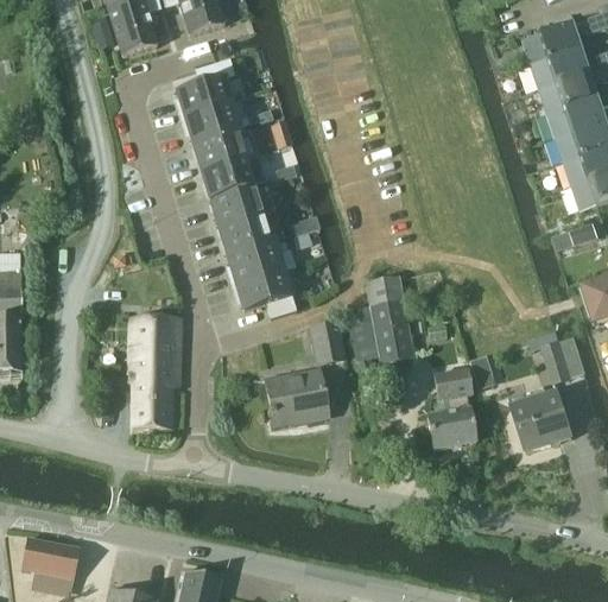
[(106,5),(121,56),(156,46),(145,13),(159,8),(157,0),(121,0),(106,5)]
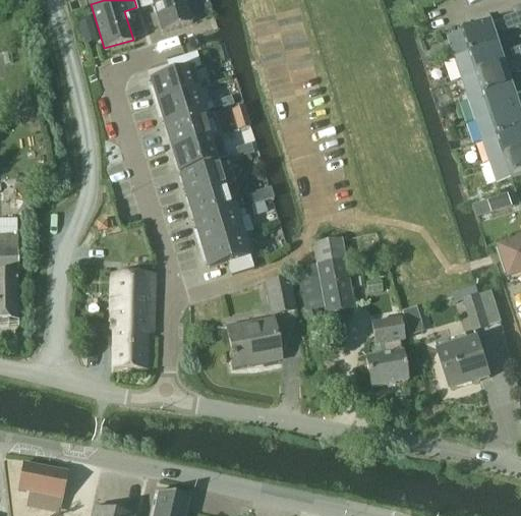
[(153,2),(162,31),(190,21),(184,0),(138,0),(140,6),(153,2)]
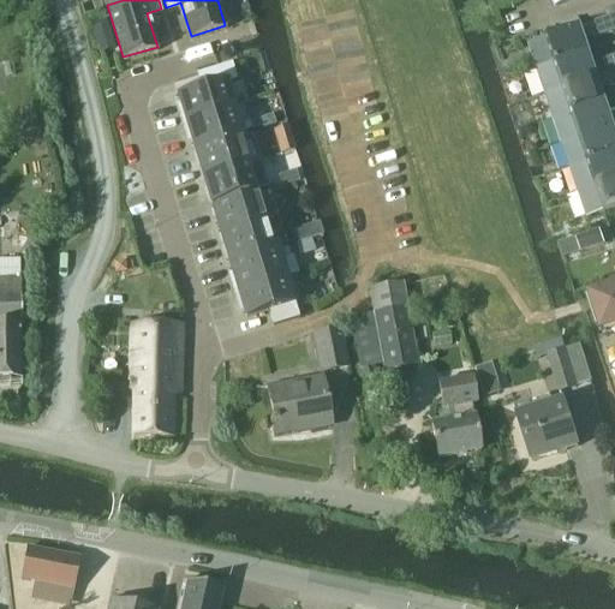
[(245,0),(234,4),(238,13),(249,10),(245,0)]
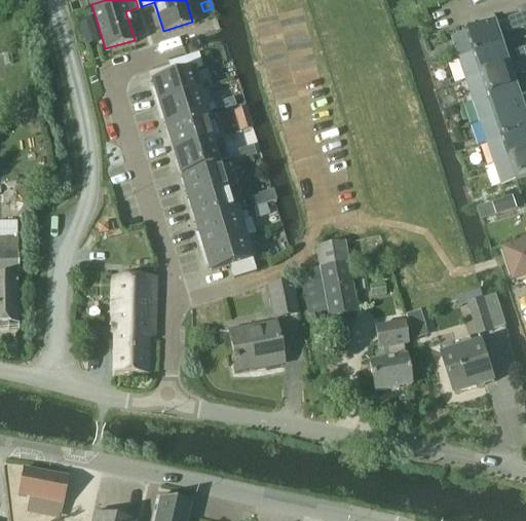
[(525,9),(452,34),(459,56),(503,41),(499,29),(506,27),(508,29),(525,22),(525,9)]
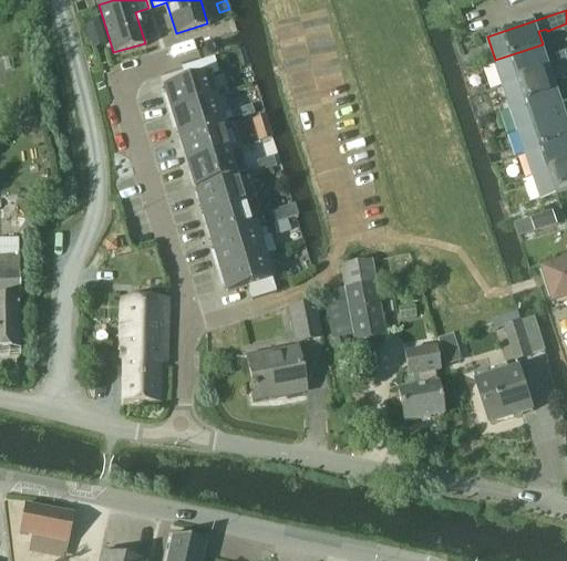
[(100,18),(84,22),(92,44),(106,40),(100,18)]
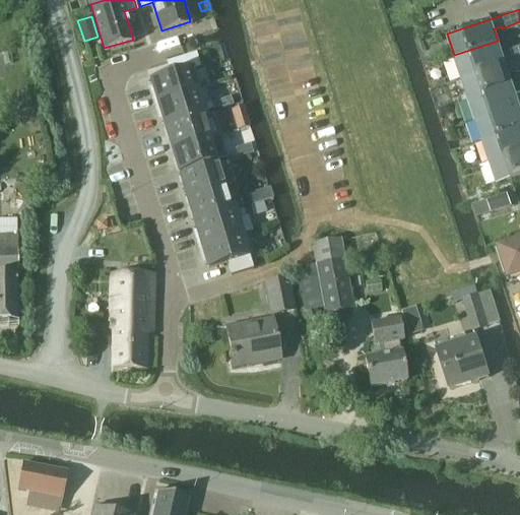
[(502,52),(498,41),(454,55),(461,76),(519,56),(519,43),(508,48),(509,50),(502,52)]
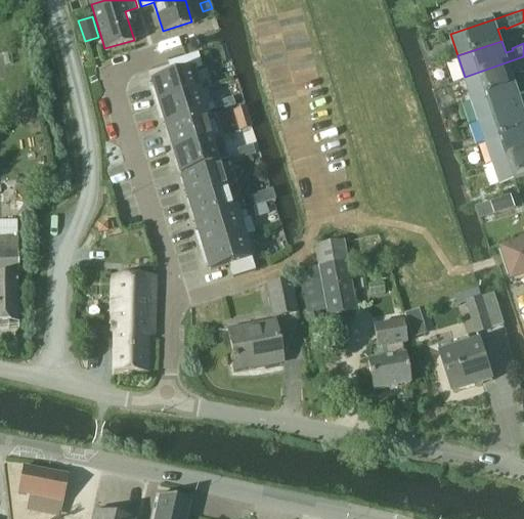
[(197,51),(167,59),(171,73),(151,78),(155,89),(151,90),(155,101),(198,88),(191,68),(201,65),(197,51)]
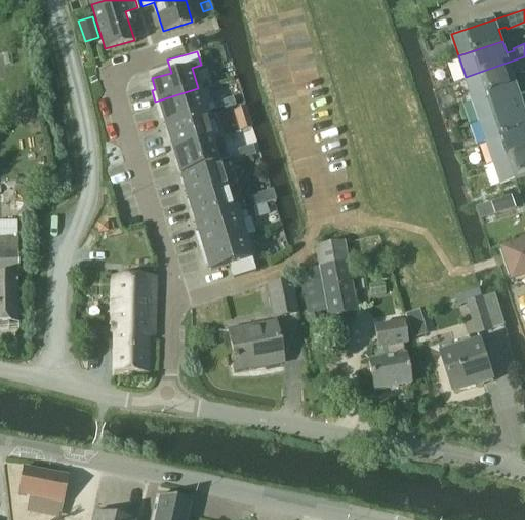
[(524,69),(524,56),(466,77),(473,97),(516,83),(513,71),(520,69),(520,71),(524,69)]
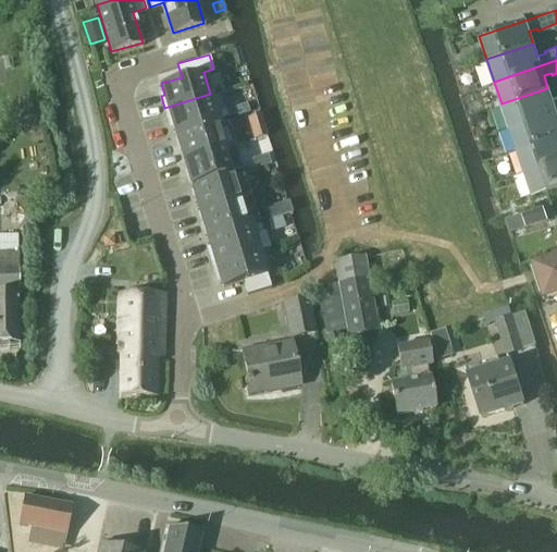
[(556,98),(552,100),(547,88),(502,103),(509,125),(556,109),(556,98)]
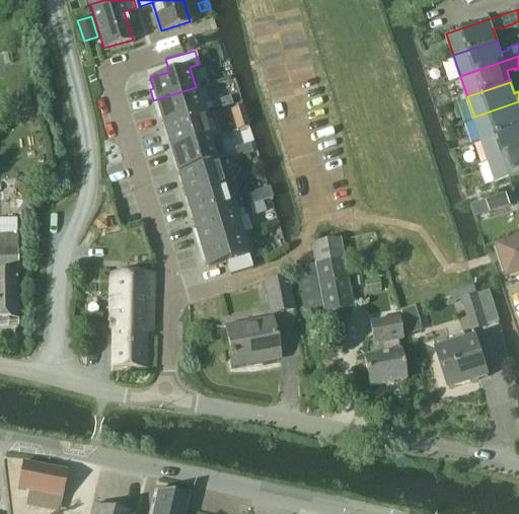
[(196,87),(153,100),(156,112),(160,111),(164,123),(213,108),(210,99),(201,102),(196,87)]
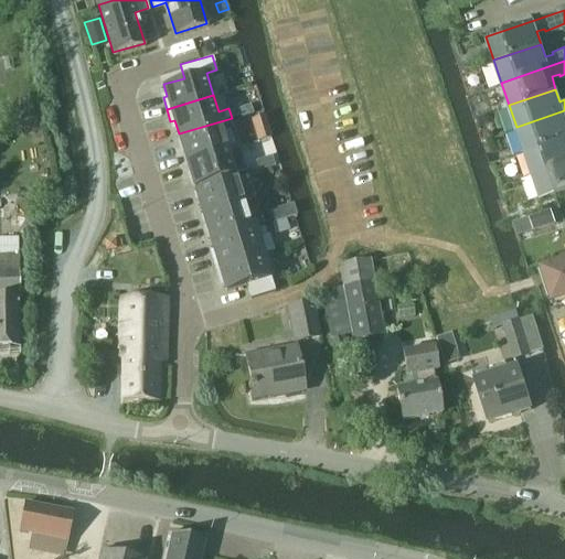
[(252,111),(248,103),(238,105),(241,113),(242,115),(252,111)]
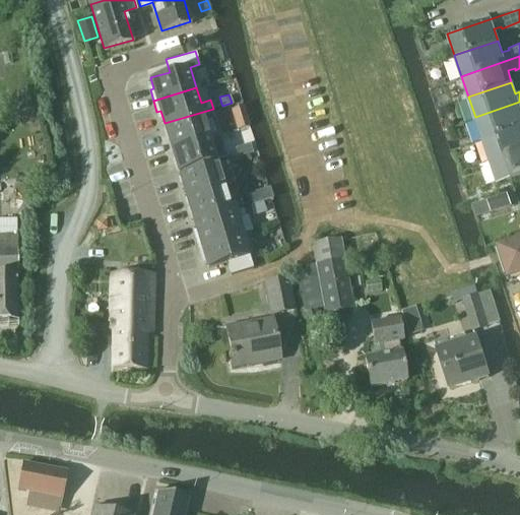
[(519,102),(475,117),(481,138),(519,125),(519,102)]
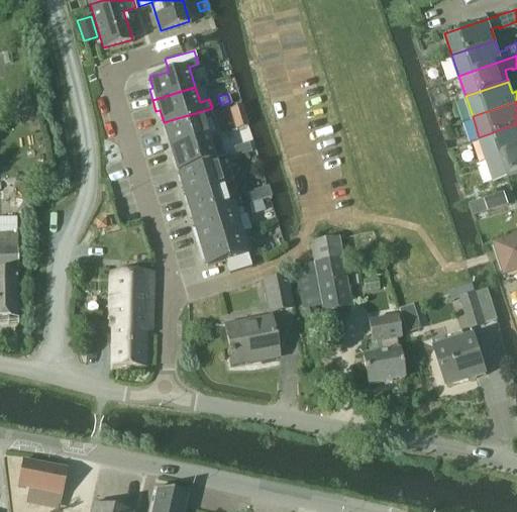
[(212,109),(164,124),(171,146),(219,132),(212,109)]
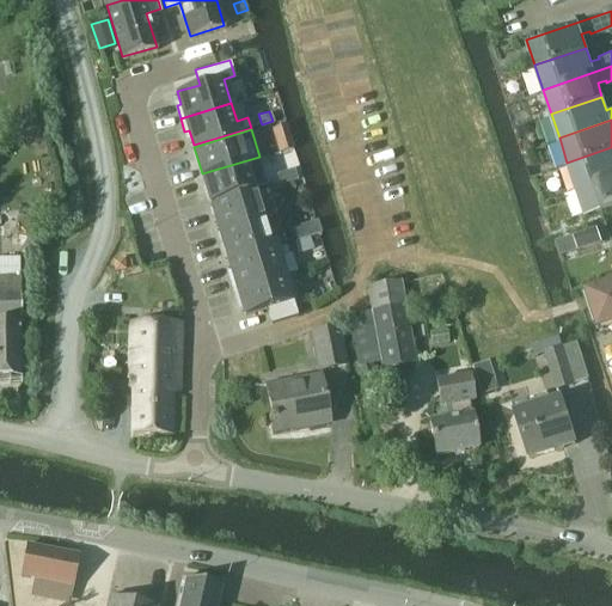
[(289,133),(275,138),(279,148),(293,145),(294,144),(291,133),(289,133)]
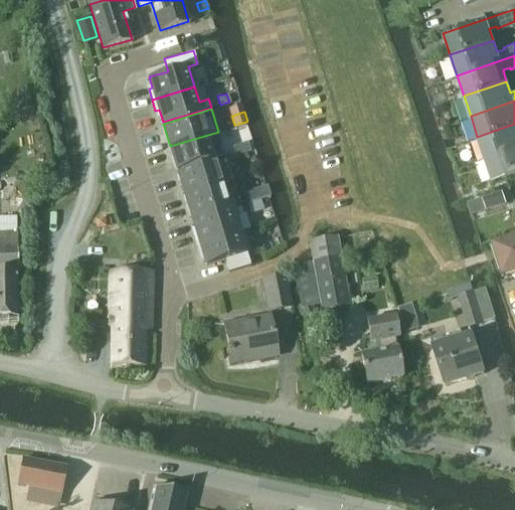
[(514,124),(477,137),(484,157),(514,147),(514,124)]
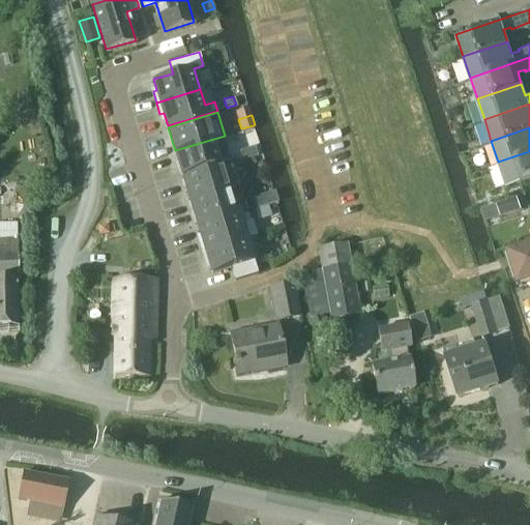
[(175,150),(182,173),(231,157),(225,136),(175,150)]
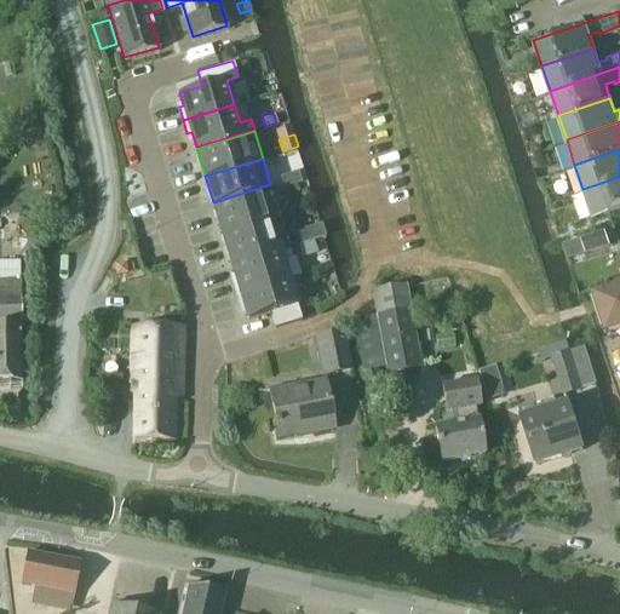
[(297,168),(279,173),(281,182),(282,184),(299,179),(300,179),(297,168)]
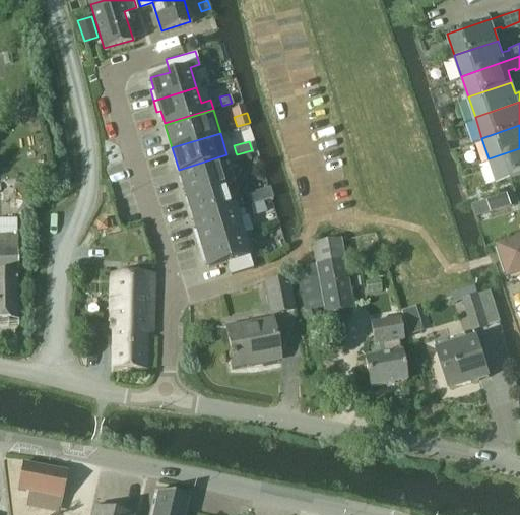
[(519,148),(489,158),(496,180),(519,172),(519,148)]
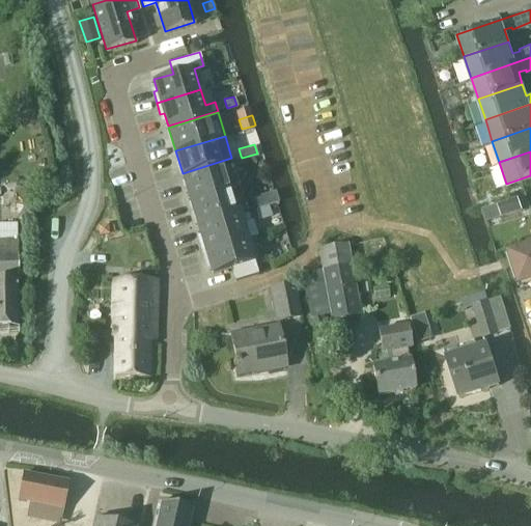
[(233,162),(184,177),(197,222),(247,208),(233,162)]
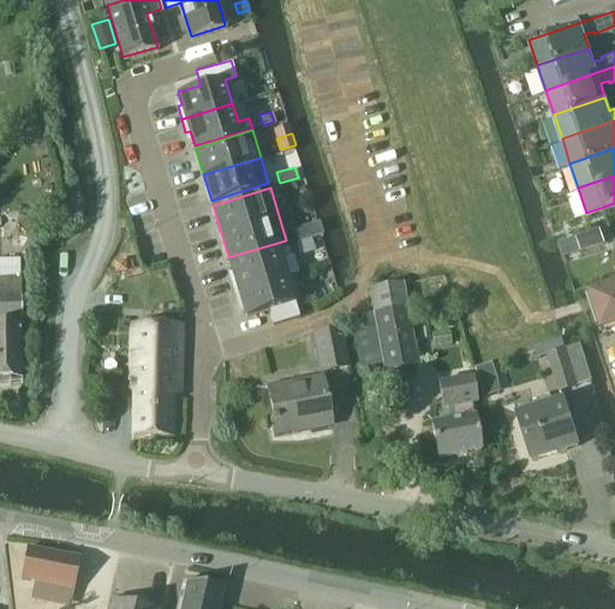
[(305,222),(293,226),(297,237),(297,239),(299,238),(310,236),(305,222)]
